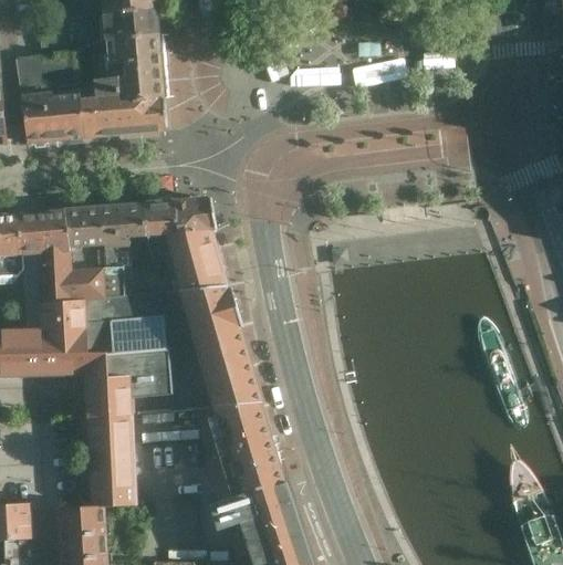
[(73,0),(74,24),(100,23),(164,21),(163,0),(73,0)]
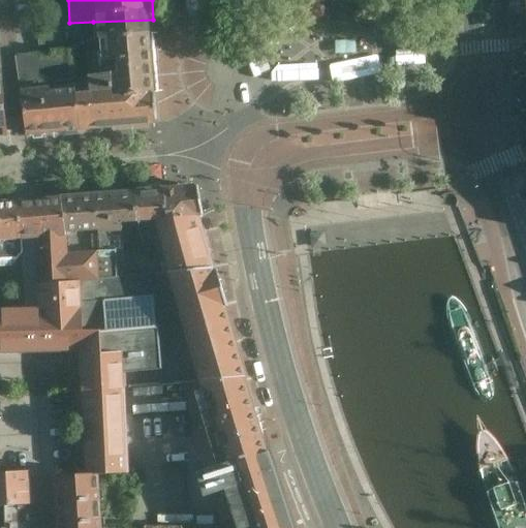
[(193,10),(193,14),(197,14),(200,16),(204,16),(207,14),(210,13),(214,12),(213,9),(214,6),(215,4),(214,1),(219,1),(218,0),(191,0),(191,1),(191,5),(192,8),(193,10)]
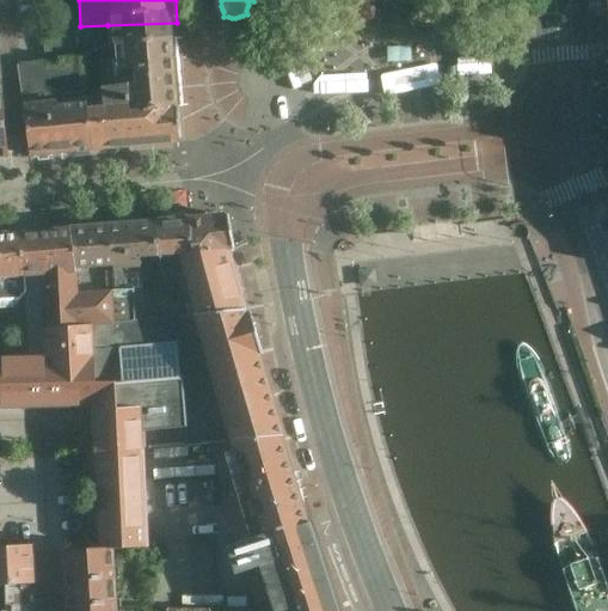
[(504,0),(503,4),(507,10),(513,11),(517,8),(520,2),(519,0),(504,0)]
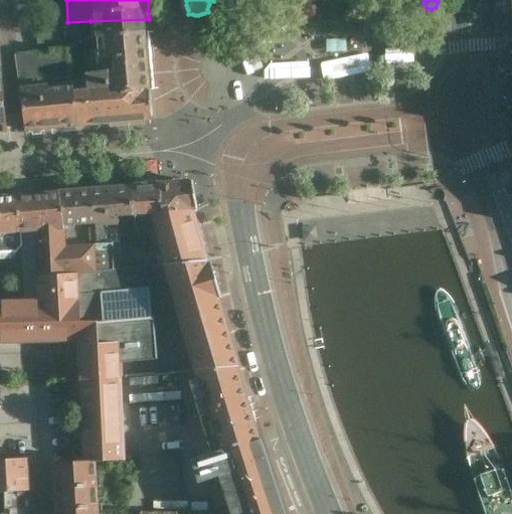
[(92,45),(109,44),(151,43),(149,19),(91,21),(92,45)]
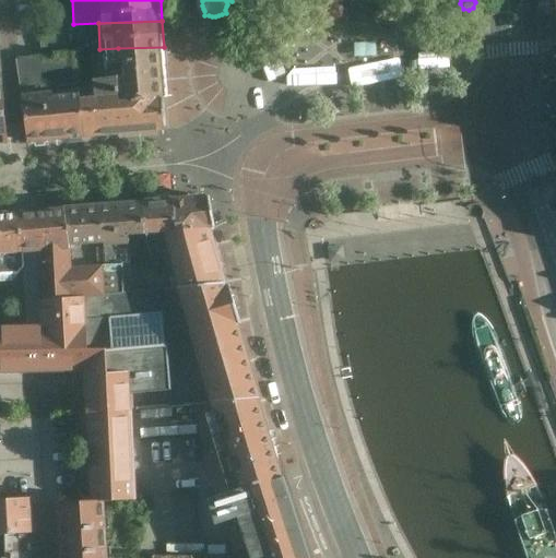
[(48,26),(50,61),(73,60),(71,25),(48,26)]
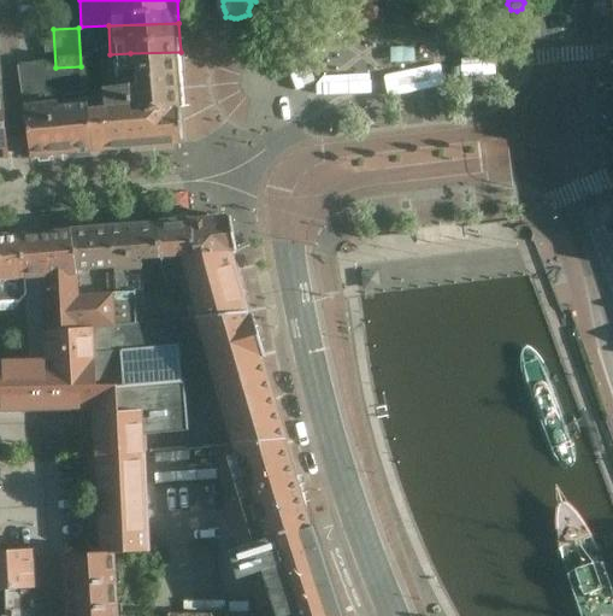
[(320,65),(328,122),(354,118),(349,87),(366,86),(365,76),(408,70),(404,28),(375,31),(377,47),(360,48),(363,60),(320,65)]
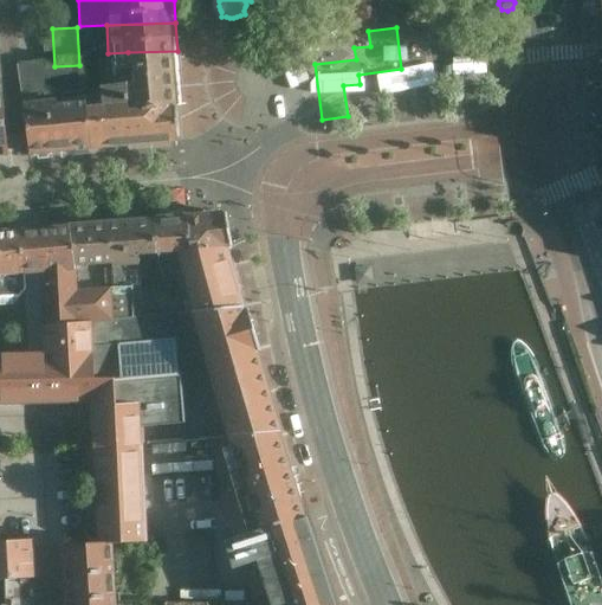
[(427,30),(425,44),(451,49),(453,34),(427,30)]
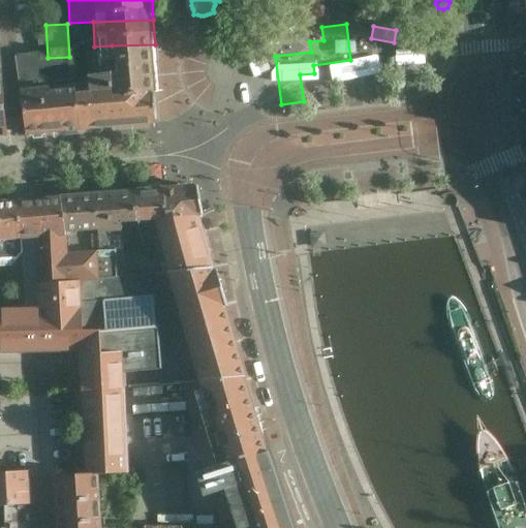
[(159,102),(155,44),(112,45),(114,72),(131,71),(132,86),(127,86),(127,104),(159,102)]
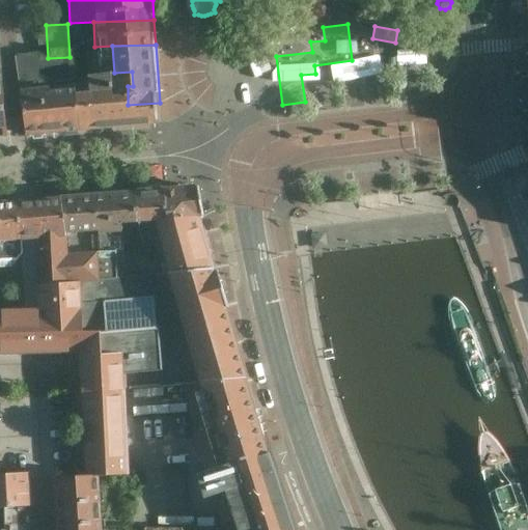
[(382,61),(383,47),(370,46),(368,60),(382,61)]
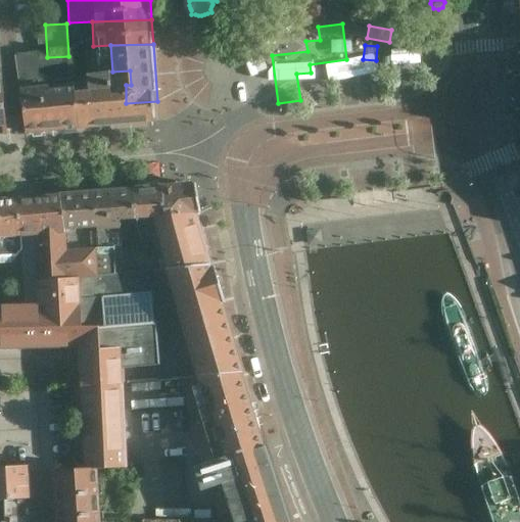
[(79,57),(24,60),(26,94),(81,90),(79,57)]
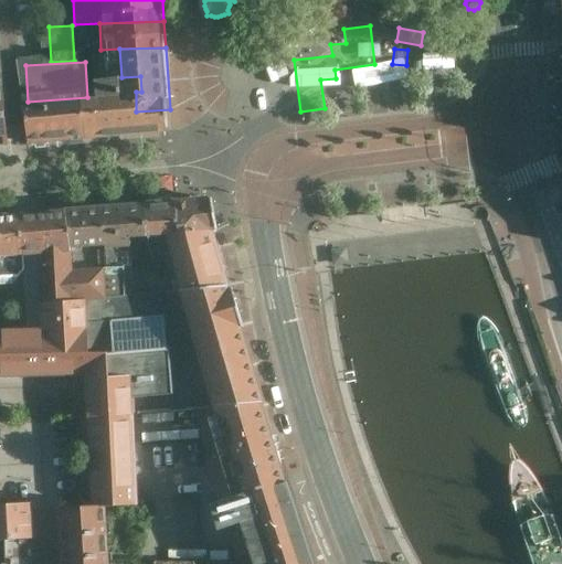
[(4,71),(0,70),(0,151),(12,150),(4,71)]
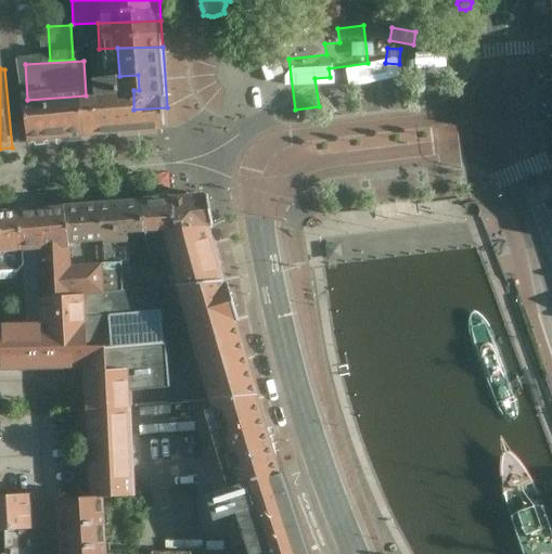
[(403,101),(401,72),(349,76),(349,75),(329,76),(332,106),(403,101)]
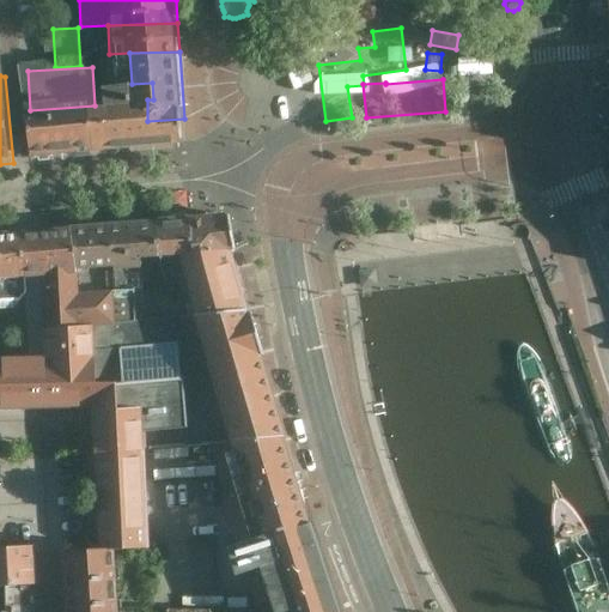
[(114,117),(110,117),(113,155),(187,147),(184,119),(147,121),(147,100),(113,102),(114,117)]
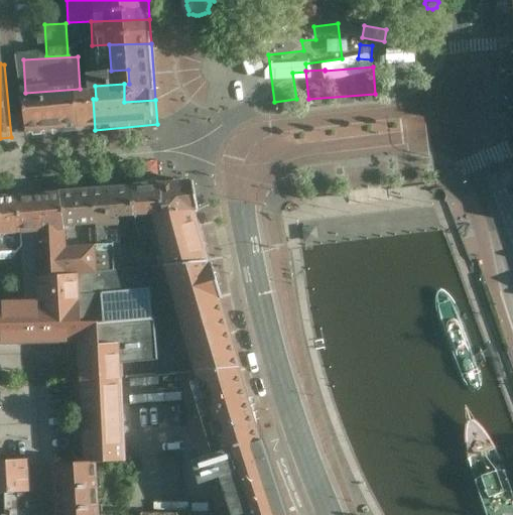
[(28,136),(95,130),(93,99),(83,99),(82,91),(25,97),(28,136)]
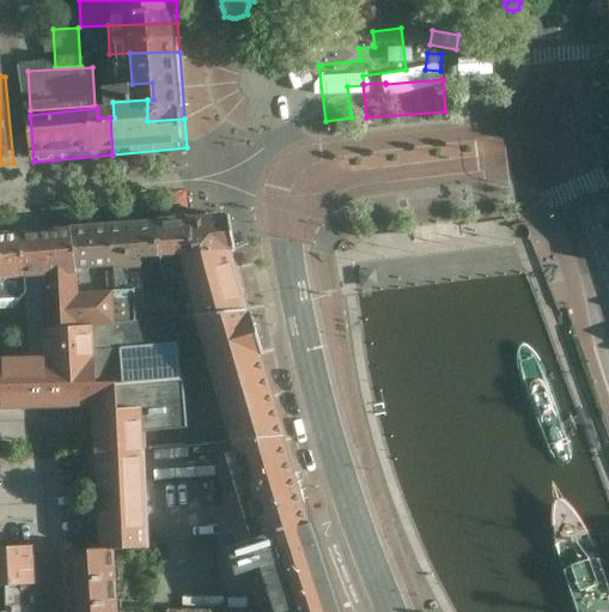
[(193,254),(236,249),(230,210),(212,212),(188,214),(193,254)]
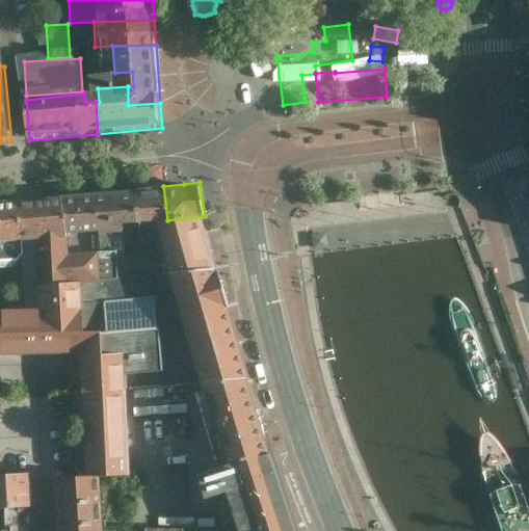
[(138,221),(167,220),(163,186),(136,188),(138,221)]
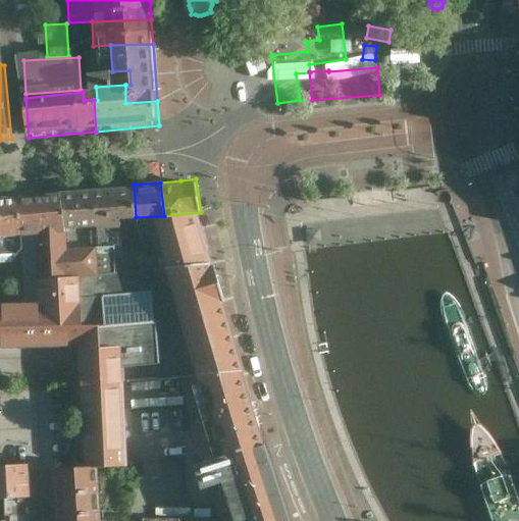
[(134,185),(62,192),(64,225),(96,224),(97,244),(98,271),(116,270),(114,245),(124,244),(122,218),(136,217),(134,185)]
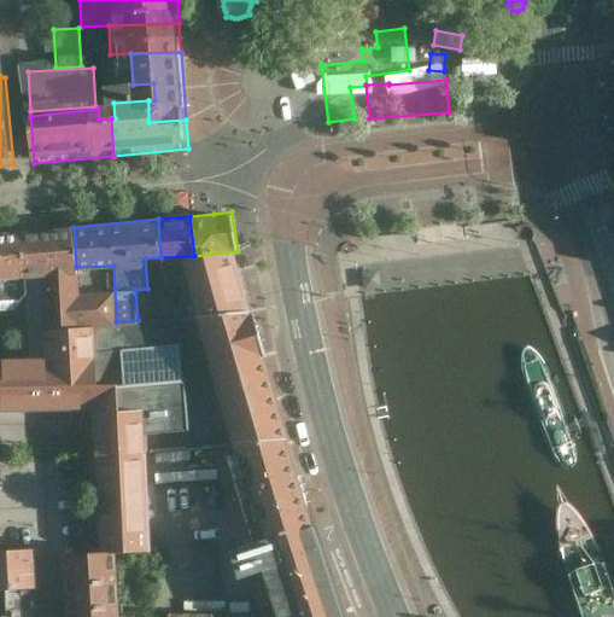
[(187,448),(229,443),(231,447),(284,431),(246,301),(192,316),(138,320),(116,321),(115,289),(76,291),(76,267),(74,227),(31,231),(35,269),(40,321),(42,354),(45,411),(93,408),(93,431),(94,453),(146,450),(146,435),(187,432),(187,448)]
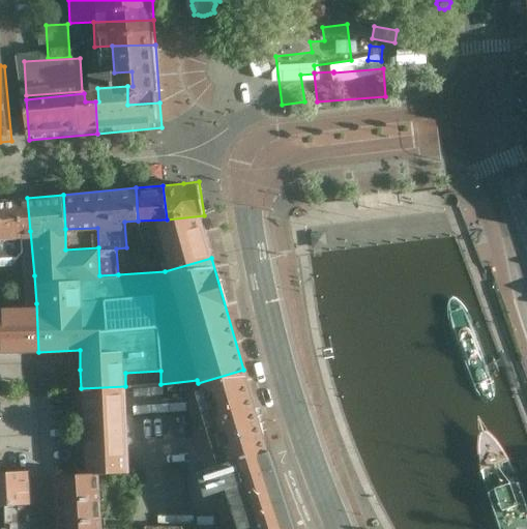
[(27,198),(12,199),(15,234),(0,234),(0,266),(11,265),(23,251),(22,232),(30,231),(27,198)]
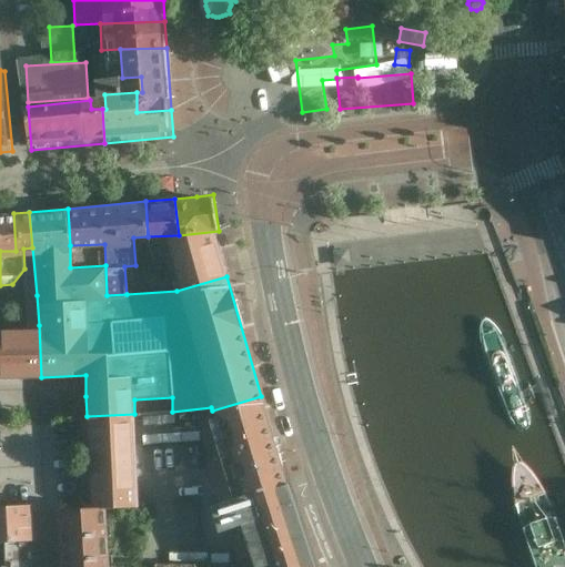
[(0,214),(0,251),(16,251),(13,213),(0,214)]
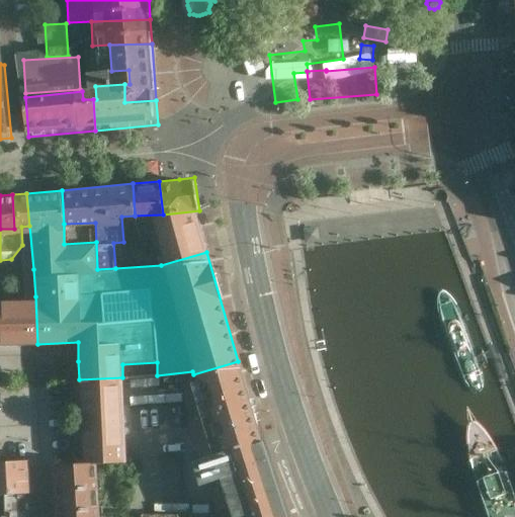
[(113,243),(115,268),(161,265),(206,252),(199,210),(163,214),(135,216),(142,238),(139,241),(123,242),(113,243)]
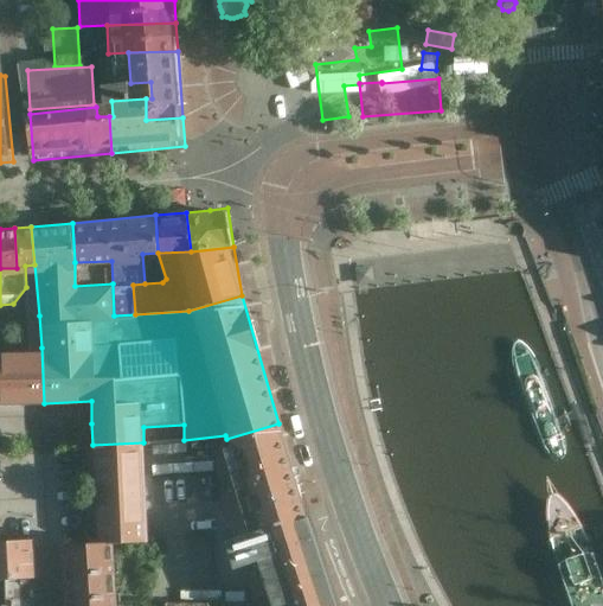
[(376,265),(359,266),(361,282),(378,280),(376,265)]
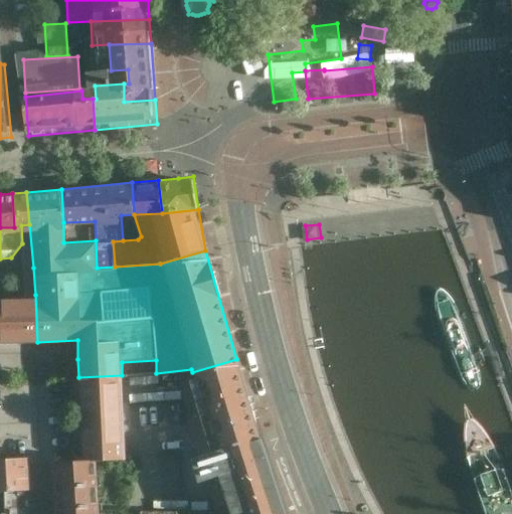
[(0,341),(37,342),(35,295),(0,295),(0,341)]
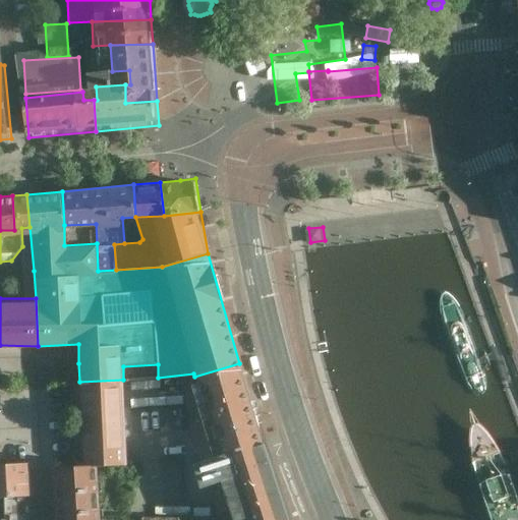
[(188,379),(212,452),(262,436),(239,363),(194,377),(188,379)]
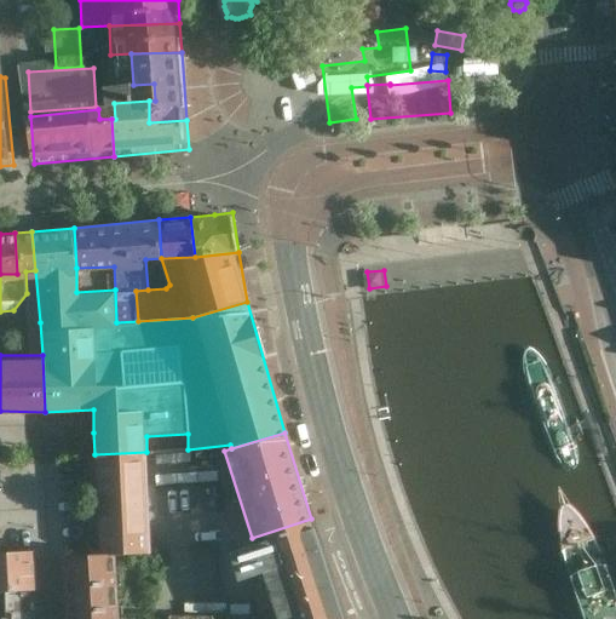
[(147,452),(95,454),(98,551),(115,550),(151,548),(147,452)]
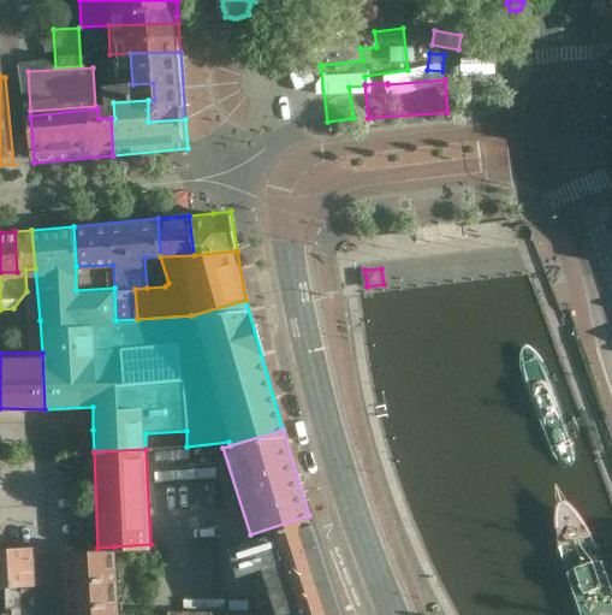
[(586,520),(574,504),(572,503),(570,502),(569,501),(566,501),(564,501),(563,501),(562,502),(560,504),(559,506),(559,508),(560,528),(563,550),(584,614),(611,614),(611,584),(598,542),(586,520)]
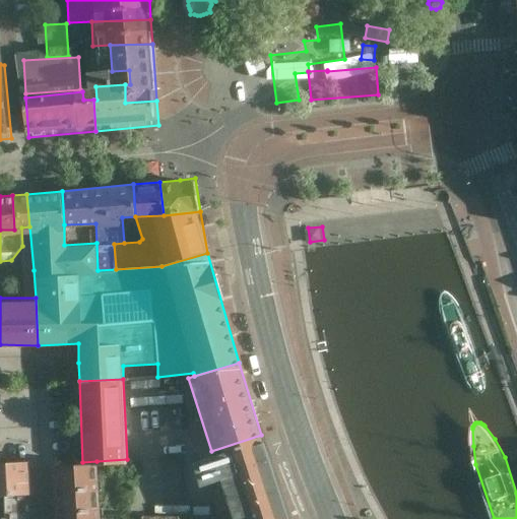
[(240,511),(243,518),(287,518),(261,435),(211,451),(231,515),(240,511)]
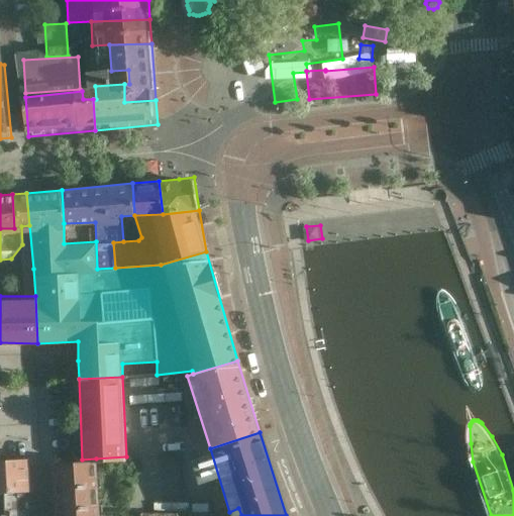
[(58,461),(61,515),(99,515),(96,458),(82,459),(58,461)]
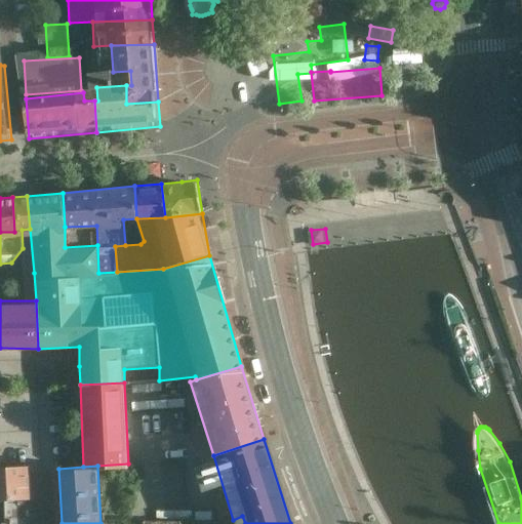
[(32,499),(30,469),(0,470),(0,500),(4,501),(32,499)]
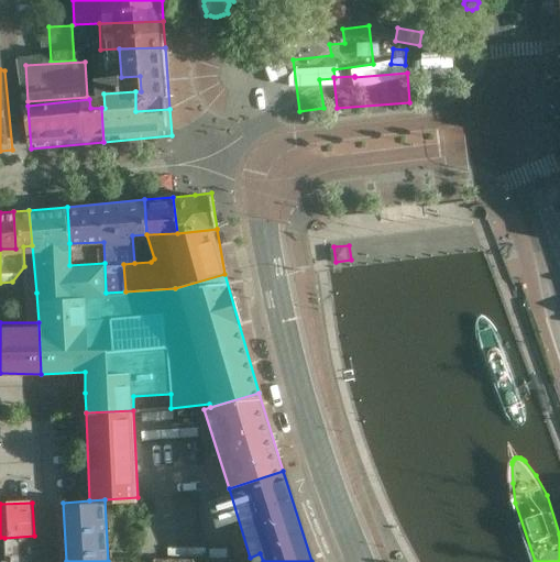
[(33,561),(34,536),(4,538),(3,561),(33,561)]
